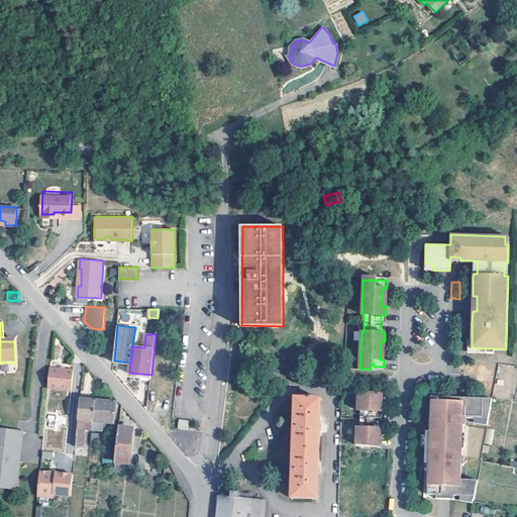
[(494,348),(472,347),(472,339),(469,339),(469,352),(494,353),(494,348)]
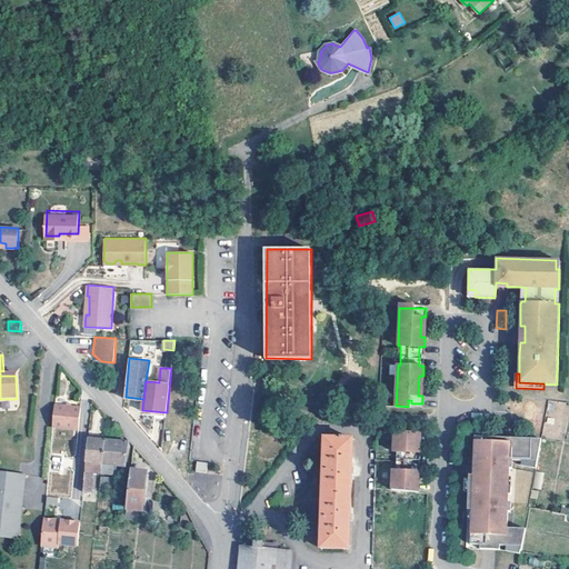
[(53,427),(71,428),(73,406),(56,405),(53,427)]
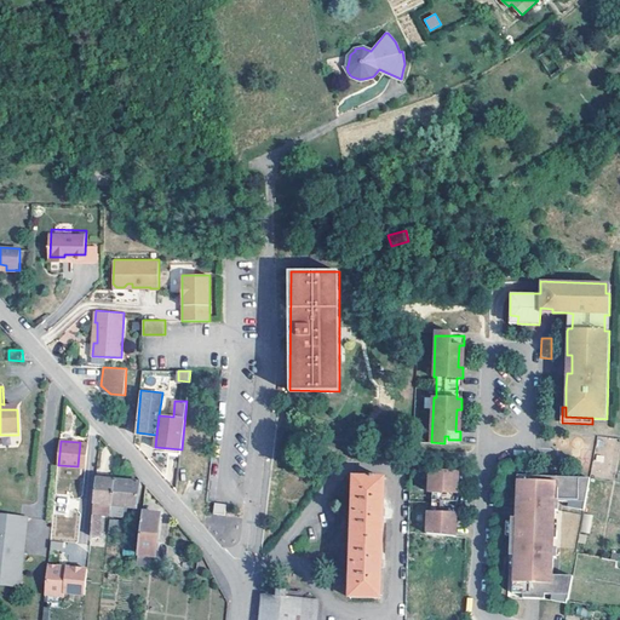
[(80,442),(78,466),(86,468),(89,443),(80,442)]
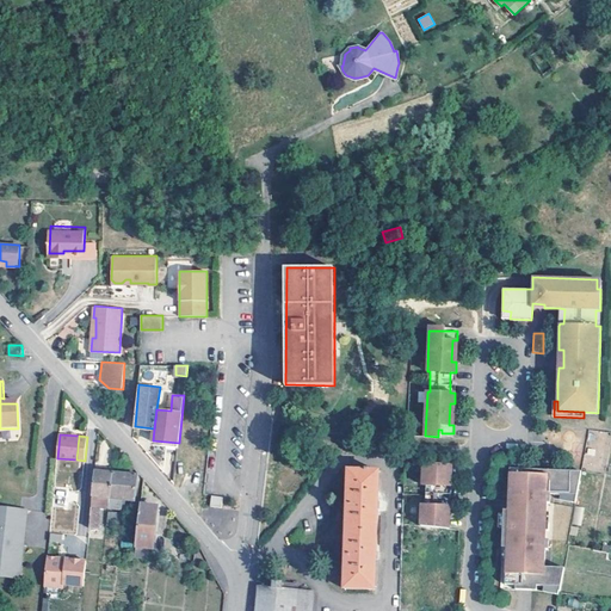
[(445,529),(445,526),(445,517),(450,517),(451,507),(445,507),(446,499),(446,495),(446,487),(452,486),(452,476),(448,476),(448,464),(419,464),(419,485),(421,486),(421,506),(418,506),(417,528),(445,529)]
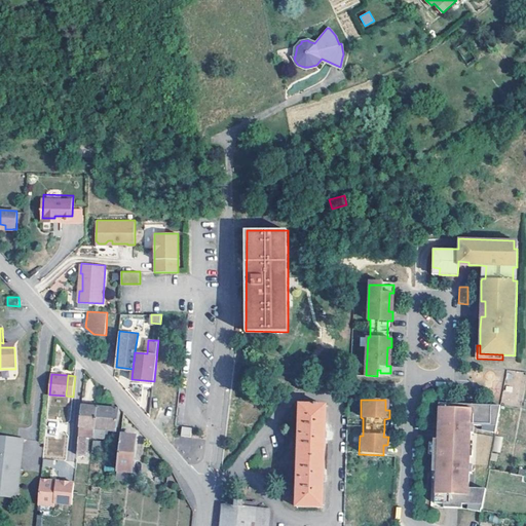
[(318,403),(315,403),(315,405),(300,404),(297,505),(324,506),(327,405),(318,405),(318,403)]
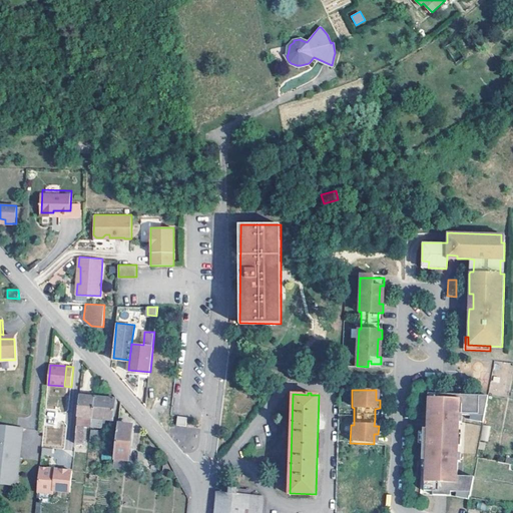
[(488,395),(437,393),(437,397),(429,397),(428,420),(431,420),(431,428),(427,428),(426,459),(425,491),(434,492),(434,496),(451,499),(452,495),(470,499),(473,480),(457,477),(457,463),(460,462),(460,454),(458,454),(458,447),(460,447),(460,440),(458,440),(458,430),(460,430),(460,422),(462,423),(463,415),(471,415),(485,416),(488,395)]
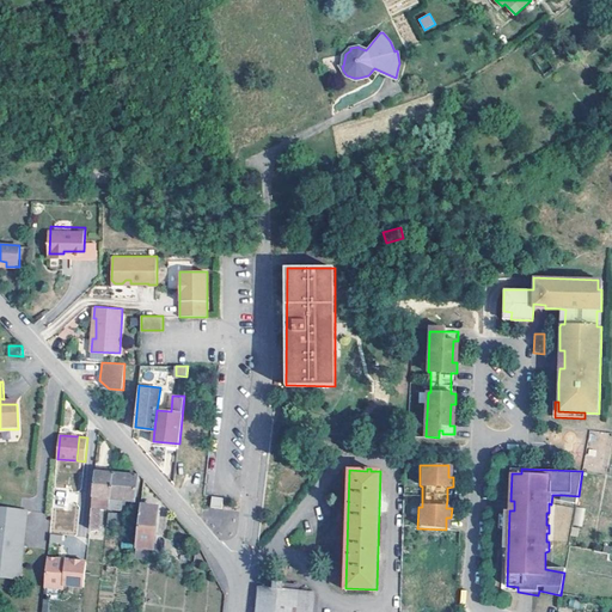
[(102,507),(111,508),(114,472),(96,471),(92,507),(102,507)]
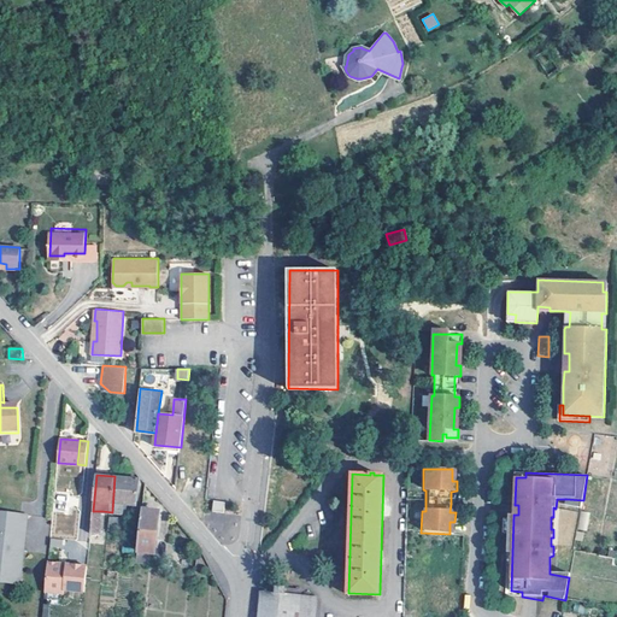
[(140,479),(115,476),(112,512),(124,513),(125,504),(136,504),(140,479)]
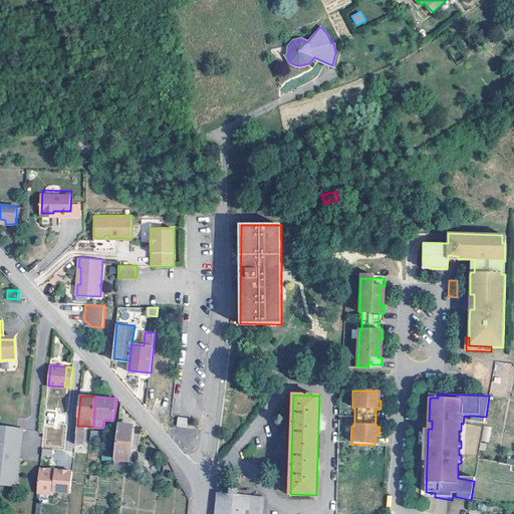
[(188,419),(179,418),(178,426),(187,427),(188,419)]
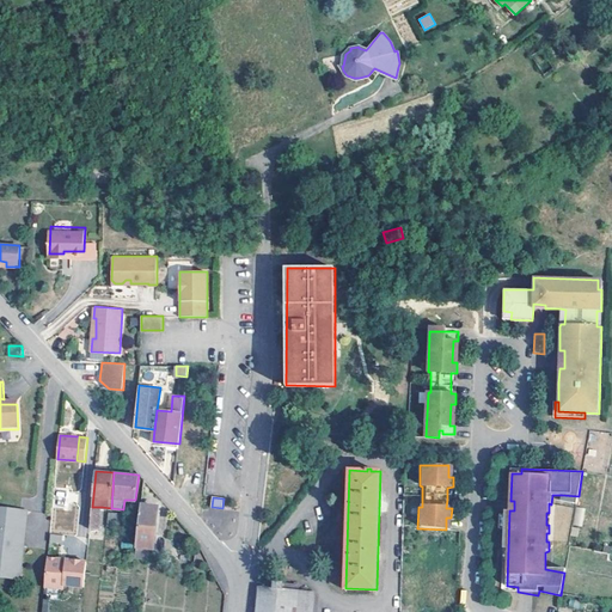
[(508,548),(509,510),(514,510),(514,501),(510,501),(506,501),(503,548),(508,548)]
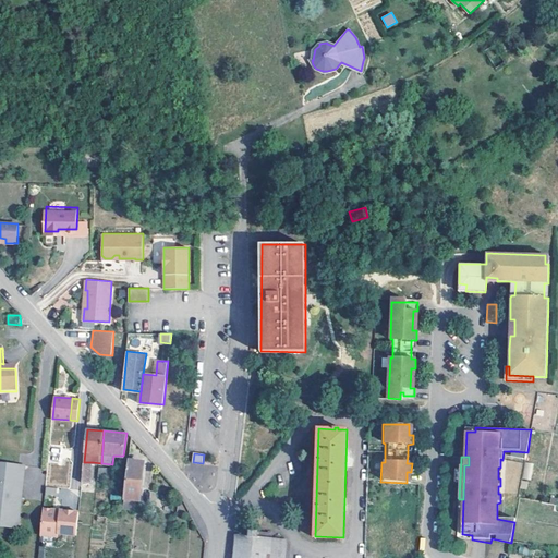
[(145,462),(129,461),(129,466),(124,498),(141,499),(145,462)]
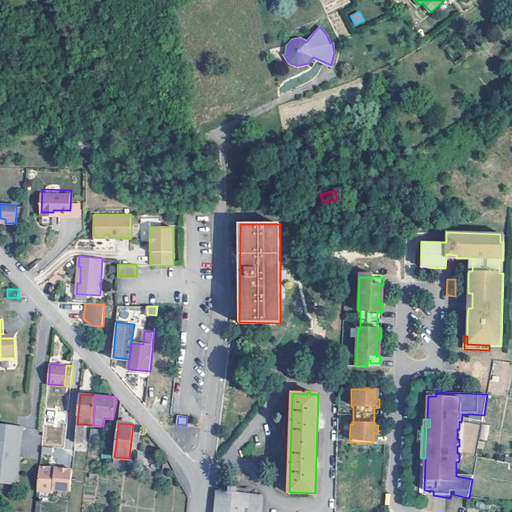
[(19,446),(21,426),(1,424),(0,432),(0,481),(15,483),(18,456),(15,455),(16,445),(19,446)]
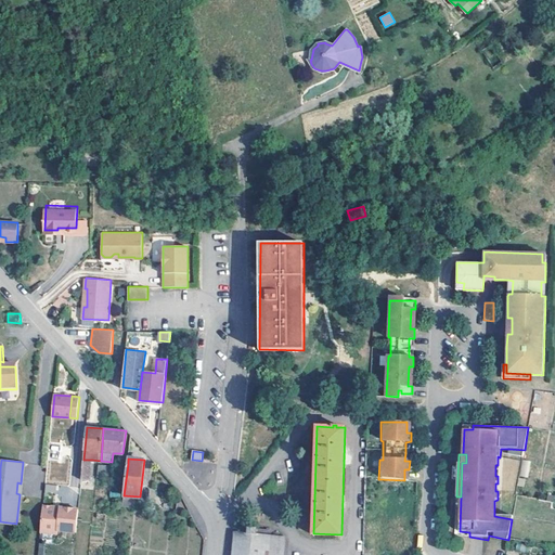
[(92,460),(84,460),(82,479),(91,479),(92,460)]
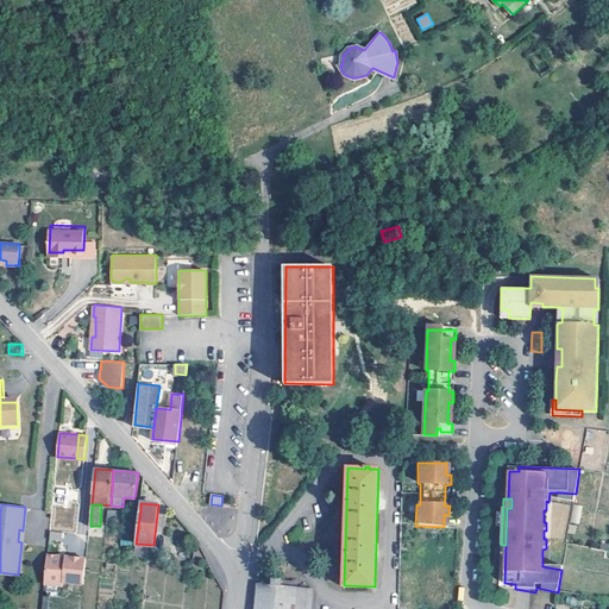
[(570,522),(579,523),(582,506),(572,504),(570,522)]
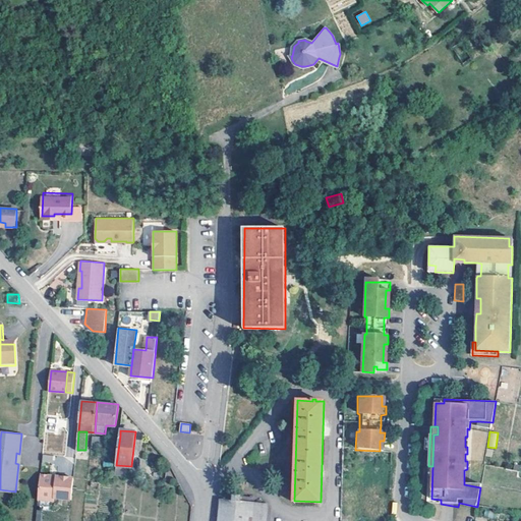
[(131,466),(116,465),(115,472),(130,474),(131,466)]
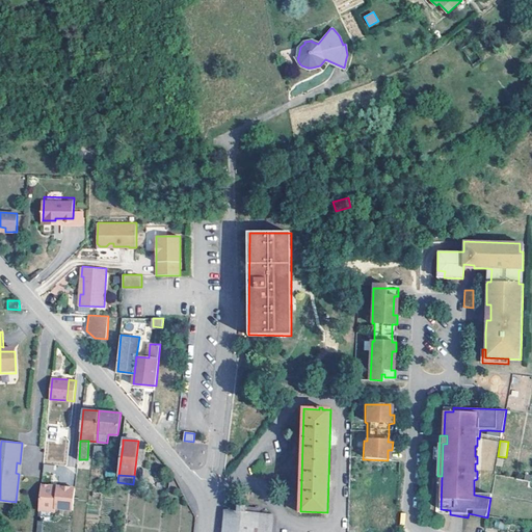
[(531,480),(524,479),(516,478),(515,484),(531,487),(531,480)]
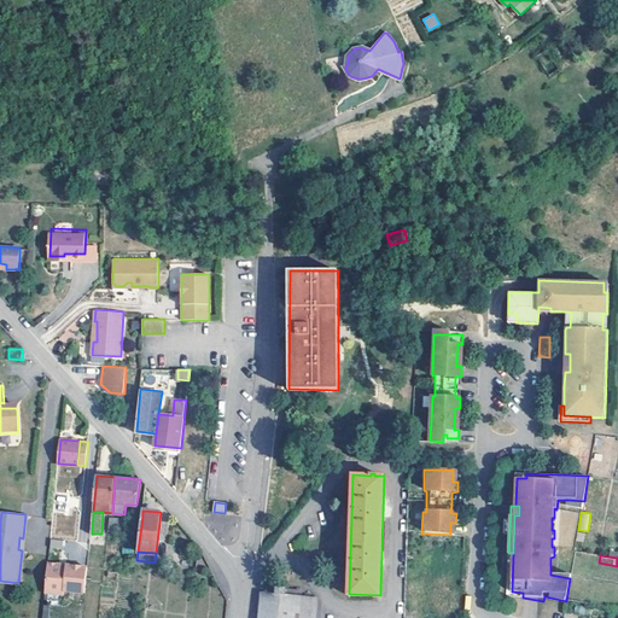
[(59,563),(48,561),(46,590),(65,593),(66,589),(86,590),(88,565),(68,563),(68,569),(62,569),(62,566),(59,563)]
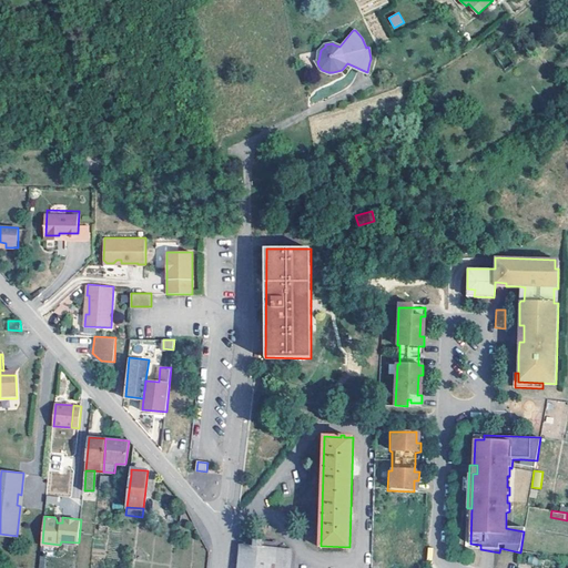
[(291,567),(293,548),(277,548),(277,543),(254,540),(254,546),(240,545),(237,567),(291,567)]
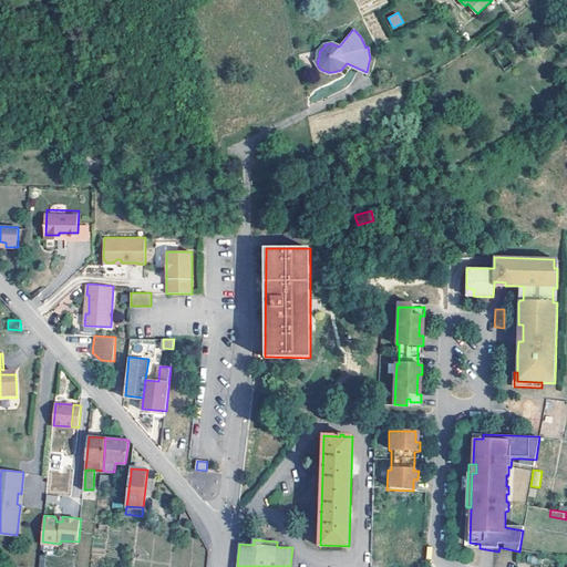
[(519,552),(500,547),(498,552),(518,558),(519,552)]
